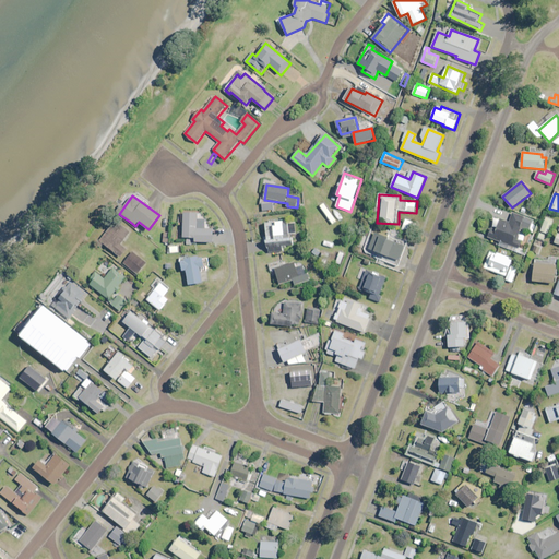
[(275,204),(263,203),(263,211),(274,212),(275,204)]
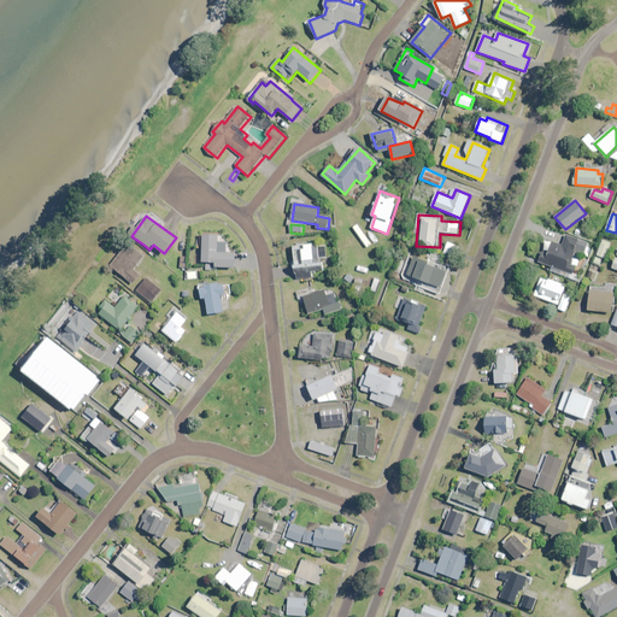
[(219,235),(204,235),(204,263),(206,263),(206,270),(217,270),(217,268),(236,268),(236,253),(218,252),(219,235)]
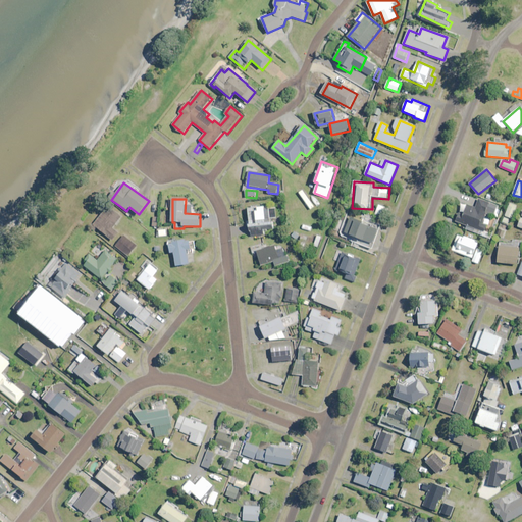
[(498,206),(479,200),(476,208),(464,203),(457,221),(485,232),(487,225),(483,224),(487,214),(493,216),(498,206)]
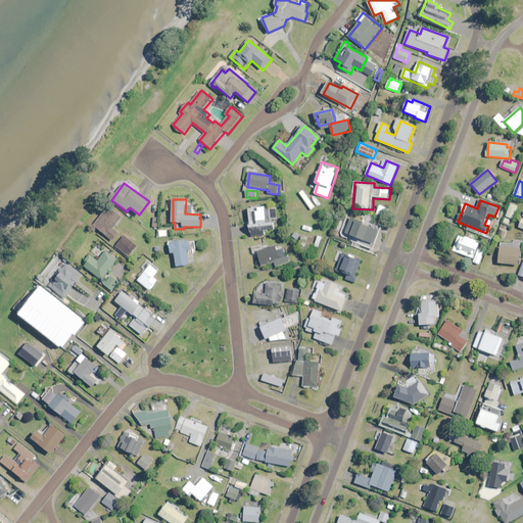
[(518,206),(512,203),(507,217),(513,219),(518,206)]
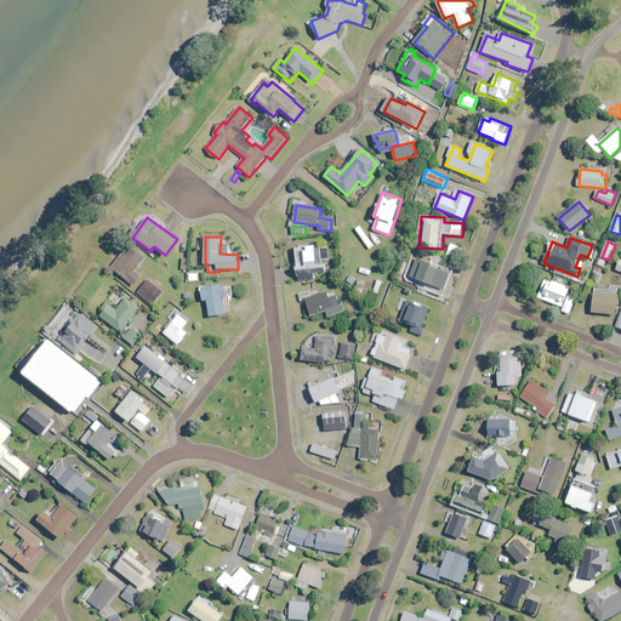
[(461,248),(451,244),(448,255),(457,258),(461,248)]
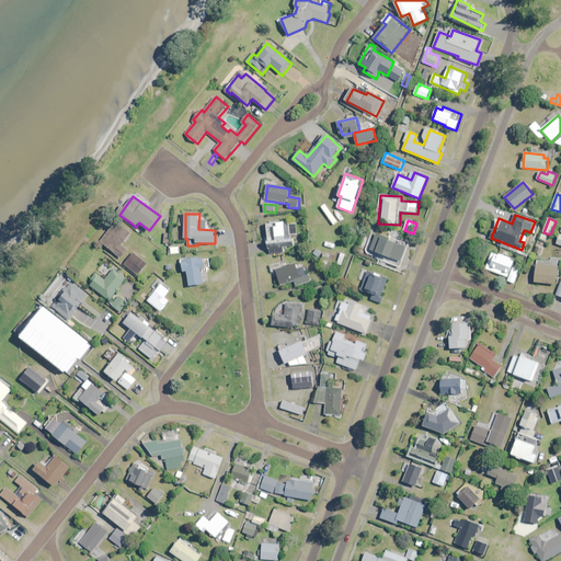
[(132,233),(117,221),(102,241),(122,258),(128,250),(122,245),(132,233)]
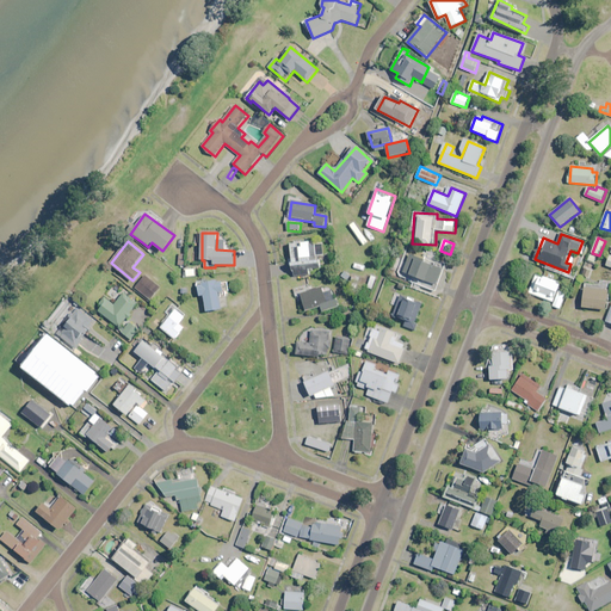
[(315,241),(291,242),(292,270),(295,270),(295,277),(310,276),(309,269),(321,269),(320,259),(316,259),(315,241)]
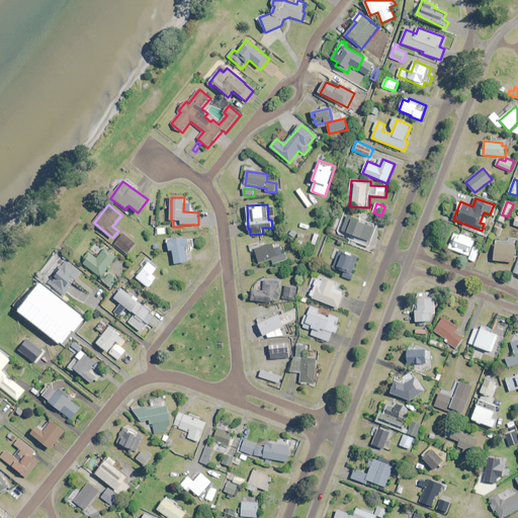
[(371,217),(363,213),(360,220),(348,216),(346,222),(341,221),(338,229),(342,231),(340,236),(369,247),(378,224),(369,221),(371,217)]
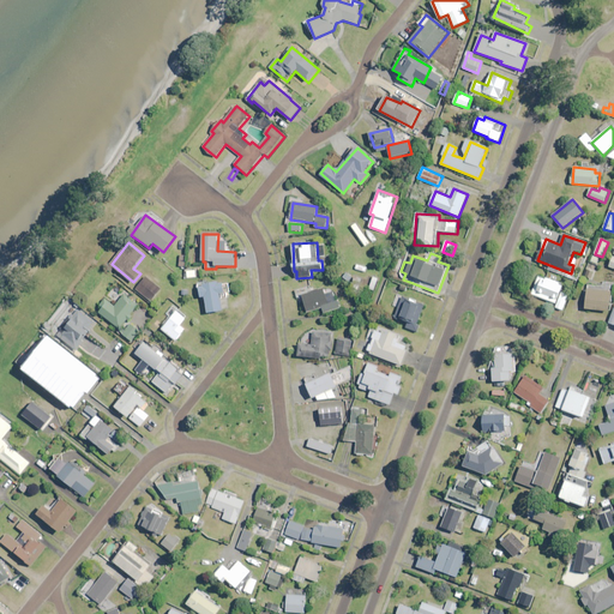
[(561,292),(564,284),(539,276),(533,295),(557,304),(558,304),(557,307),(564,311),(570,295),(561,292)]
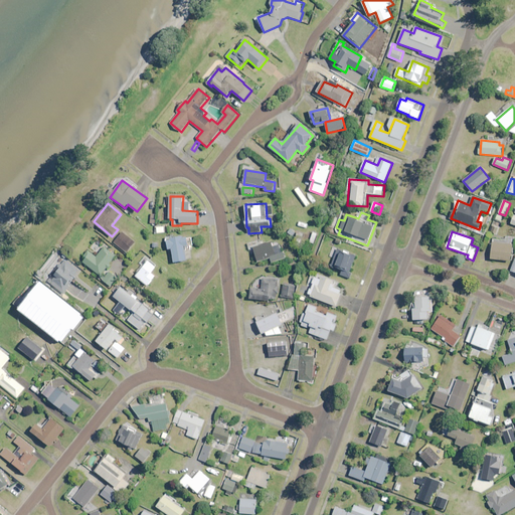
[(136,242),(123,232),(115,242),(128,252),(136,242)]
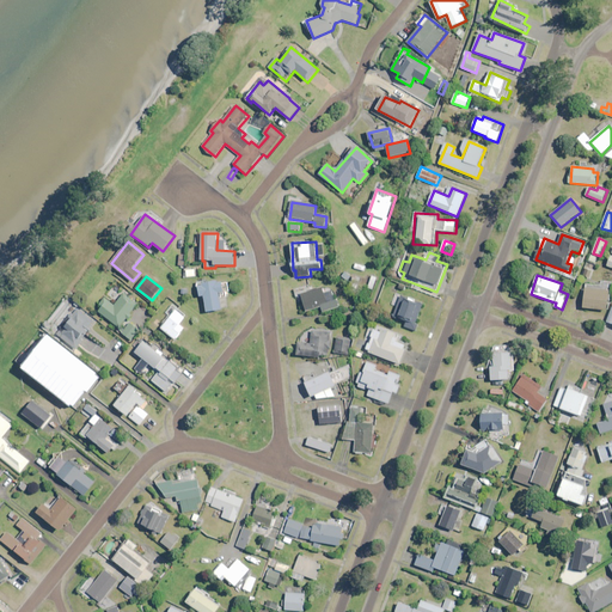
[(228,282),(218,283),(218,282),(199,285),(201,295),(204,295),(207,312),(222,310),(220,293),(230,292),(228,282)]
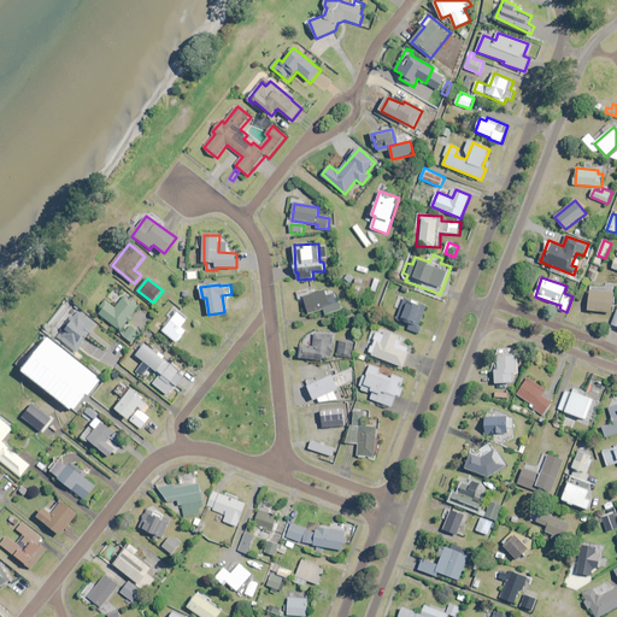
[(615,292),(591,289),(589,311),(612,313),(615,292)]
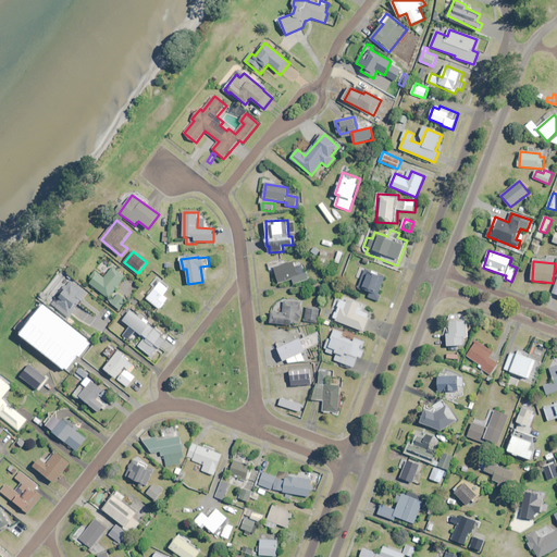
[(296,269),(294,262),(273,269),(279,284),(293,280),(295,284),(309,280),(305,265),(296,269)]
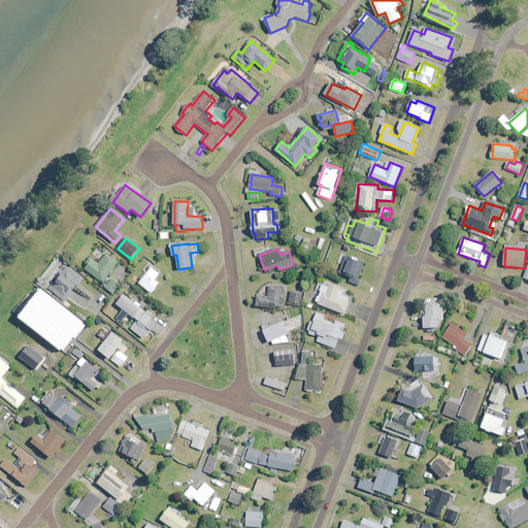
[(103,283),(109,275),(111,276),(116,271),(112,269),(119,262),(107,254),(99,264),(91,257),(83,267),(103,283)]
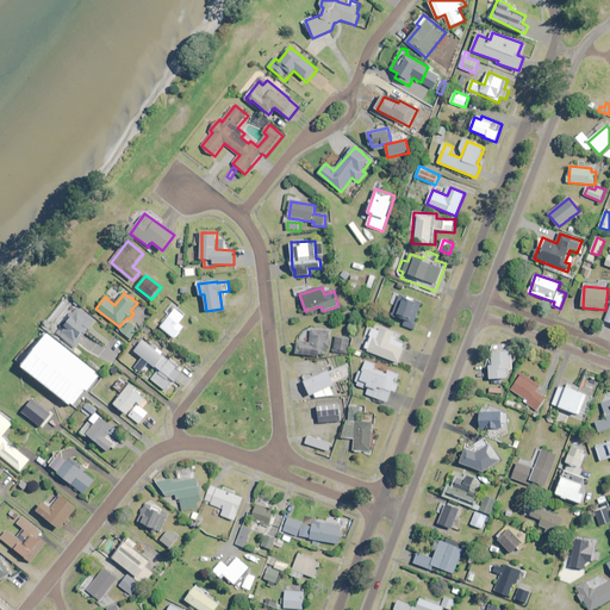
[(422,304),(400,296),(393,316),(406,321),(404,327),(415,330),(417,324),(415,323),(422,304)]
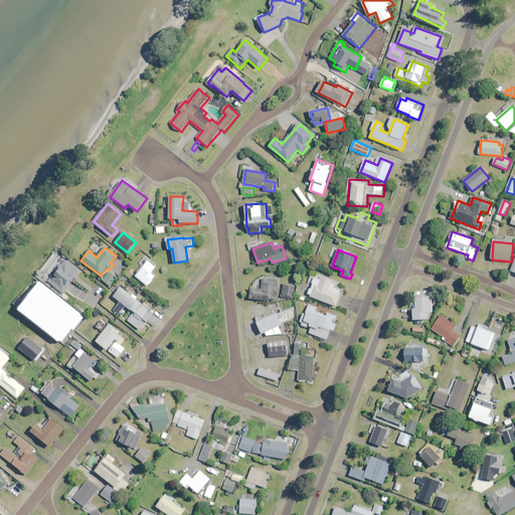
[(78,271),(64,260),(48,281),(64,294),(70,287),(67,285),(73,278),(75,279),(77,277),(74,275),(78,271)]
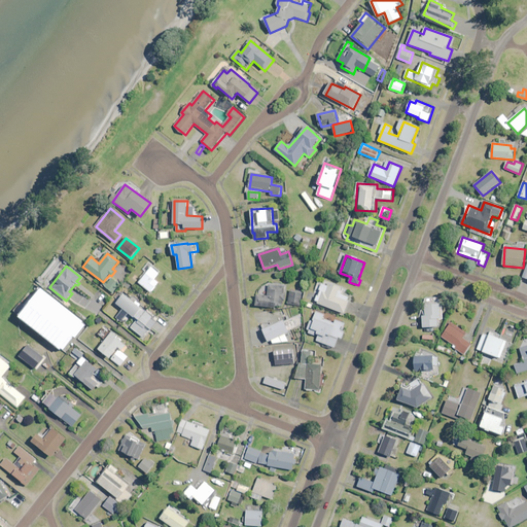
[(160,273),(152,267),(140,282),(152,292),(160,283),(155,279),(160,273)]
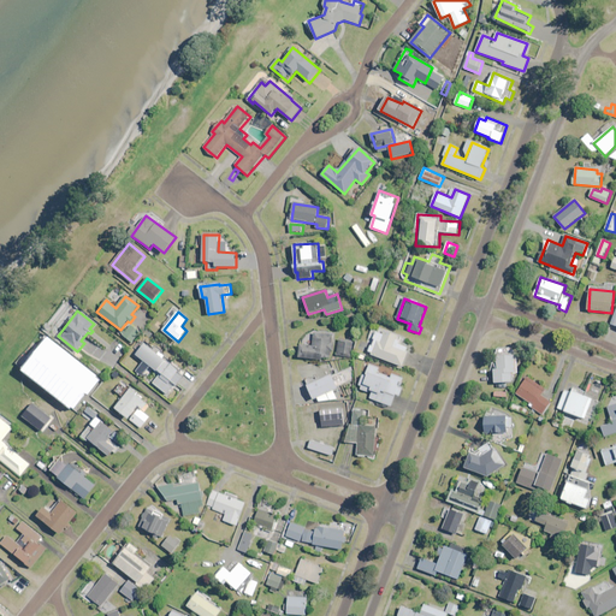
[(142,333),(131,325),(123,336),(134,344),(142,333)]
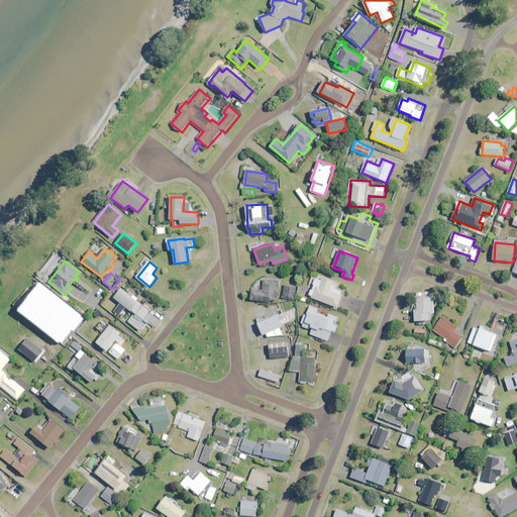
[(337,283),(317,276),(309,297),(338,308),(344,292),(334,289),(337,283)]
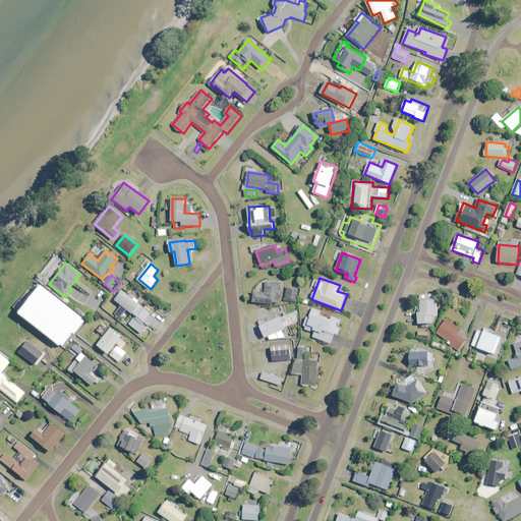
[(254,303),(280,305),(280,299),(282,299),(283,290),(281,290),(282,284),(267,282),(266,293),(255,292),(254,303)]
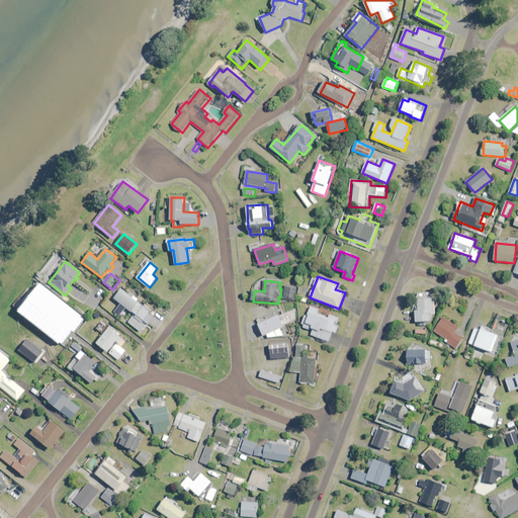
[(297,287),(286,286),(284,298),(295,300),(297,287)]
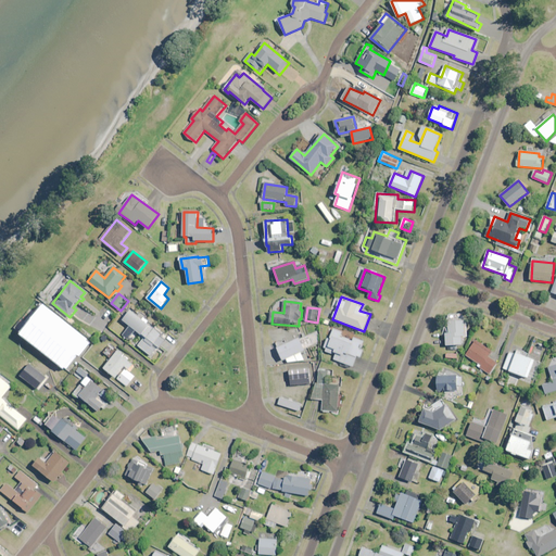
[(168,338),(129,311),(122,320),(130,327),(124,336),(129,340),(136,331),(146,339),(140,346),(152,355),(158,349),(164,354),(166,351),(162,348),(168,338)]
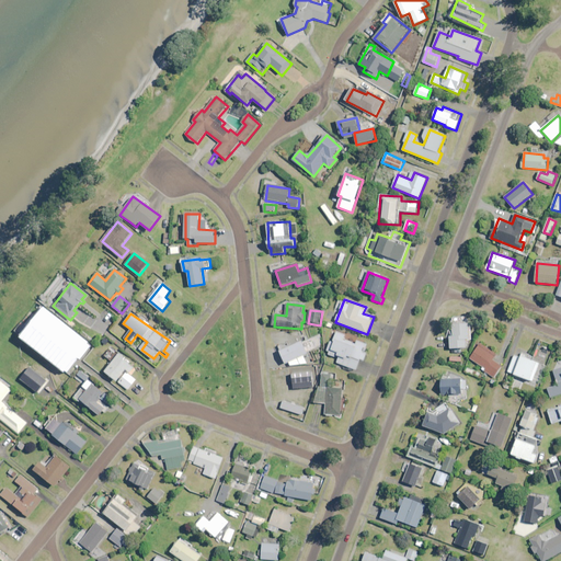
[(59,340),(52,335),(48,342),(46,341),(48,339),(58,325),(43,315),(37,322),(36,321),(25,335),(41,347),(59,357),(61,352),(67,354),(68,351),(80,356),(86,343),(64,332),(59,340)]
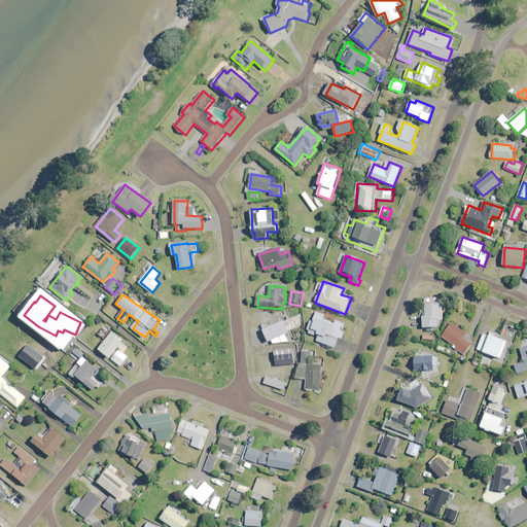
[(442,319),(442,304),(430,304),(430,314),(425,314),(425,327),(440,327),(440,319),(442,319)]
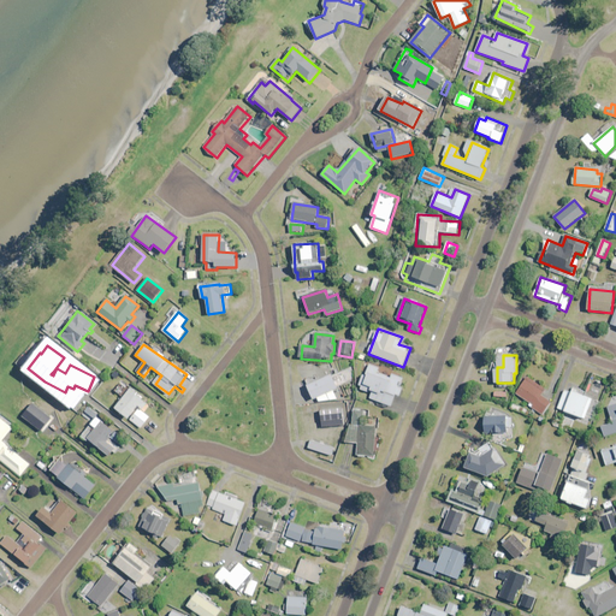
[(401,396),(404,388),(401,386),(404,378),(394,374),(391,378),(378,372),(379,368),(371,365),(367,377),(363,375),(360,384),(363,385),(361,390),(372,394),(371,398),(392,407),(397,395),(401,396)]
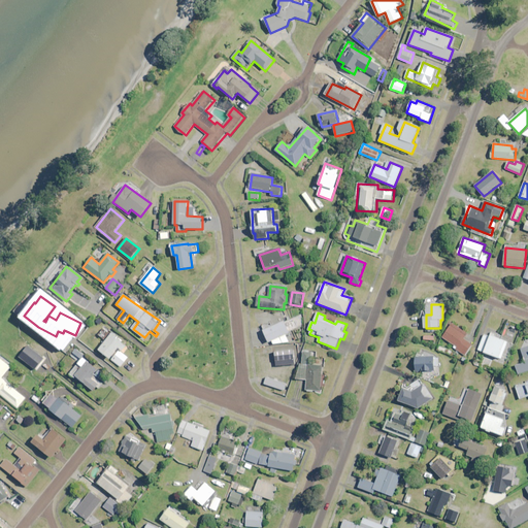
[(272,340),(274,344),(290,342),(287,334),(290,333),(285,322),(263,331),(268,342),(272,340)]
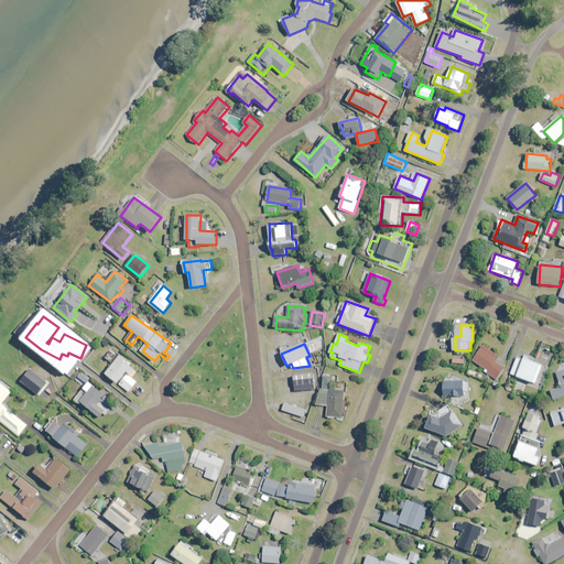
[(499,356),(481,346),(474,361),(489,370),(488,373),(499,379),(506,367),(496,362),(499,356)]
